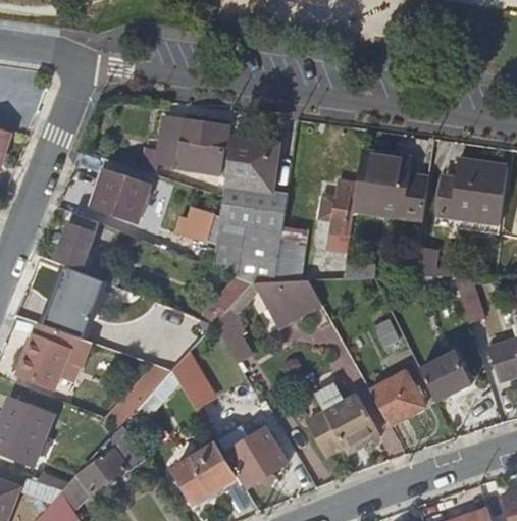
[(173,165),(217,171),(224,126),(163,117),(158,150),(175,152),(173,165)]
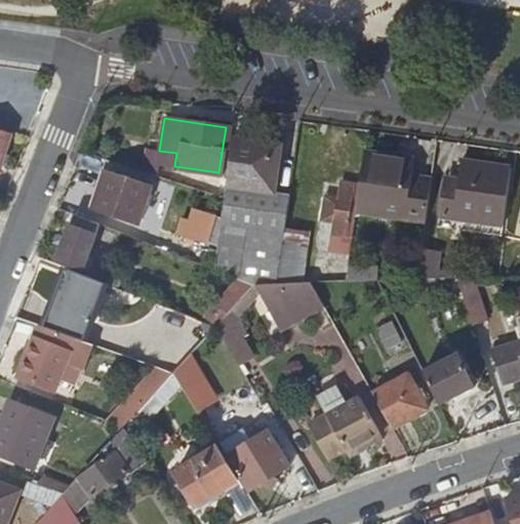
[(0,167),(8,133),(0,131),(0,167)]
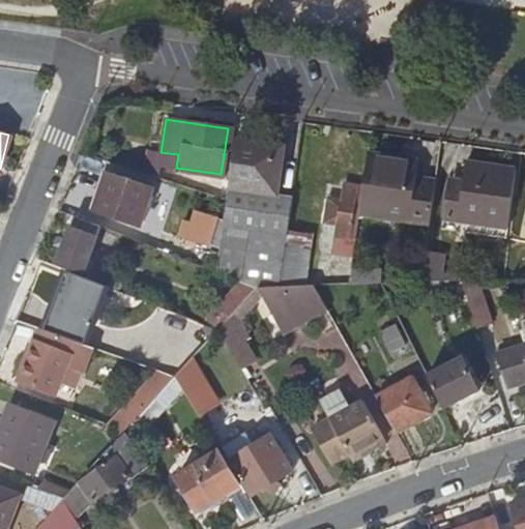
[(232,140),(225,199),(222,225),(285,234),(290,197),(275,195),(282,147),(232,140)]
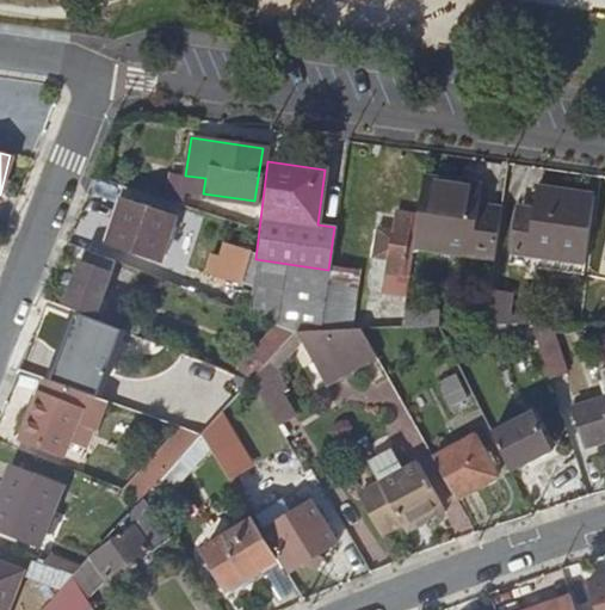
[(415,220),(497,232),(500,207),(467,202),(470,184),(423,177),(415,220)]
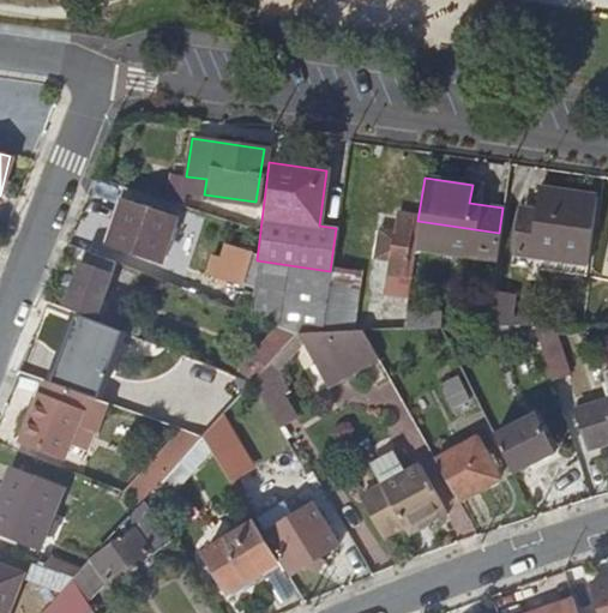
[(533,223),(516,220),(511,252),(585,263),(595,197),(537,187),(534,209),(533,223)]
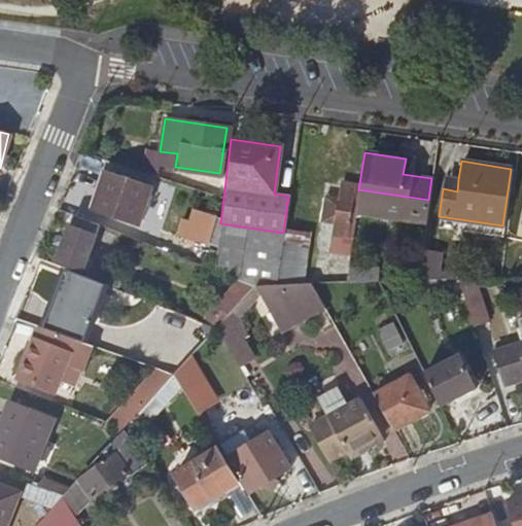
[(104,174),(91,209),(135,225),(147,189),(104,174)]
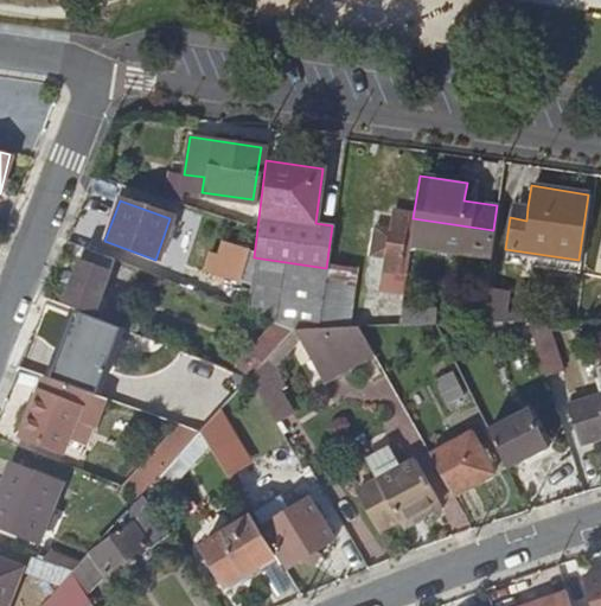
[(512,204),(510,217),(526,221),(528,206),(512,204)]
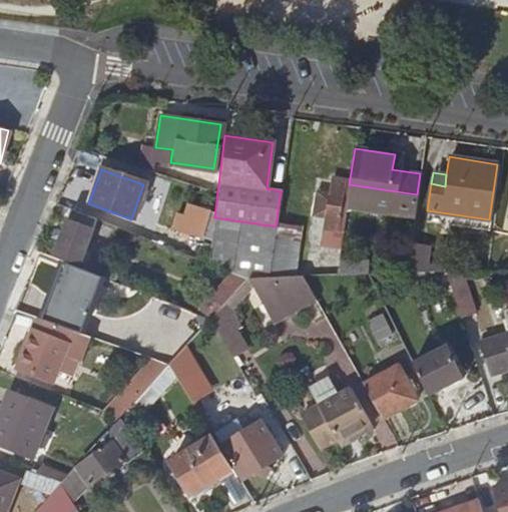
[(319,246),(338,248),(347,185),(342,185),(343,179),(337,178),(336,184),(328,183),(327,192),(323,218),(319,246)]
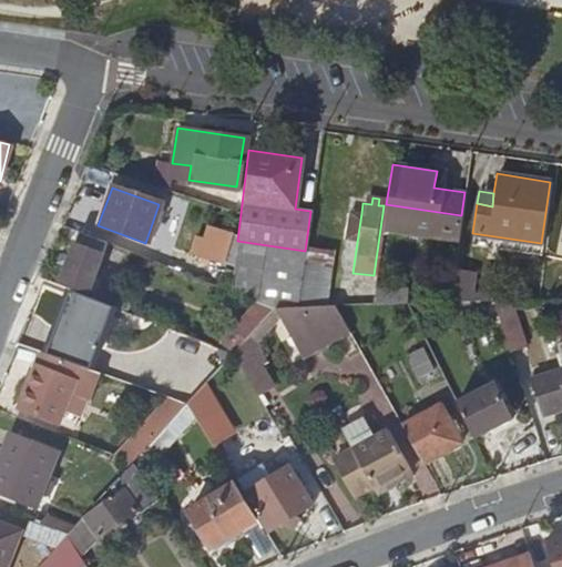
[(343,240),(357,242),(361,213),(346,211),(343,240)]
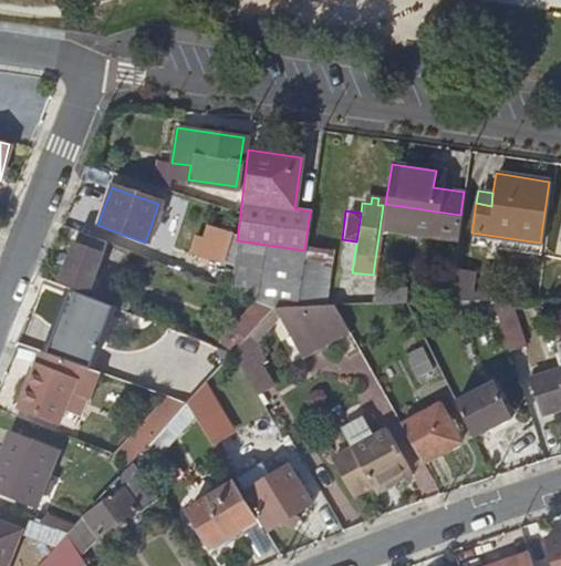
[(199,239),(196,249),(227,261),(231,250),(225,248),(230,235),(209,228),(204,242),(199,239)]
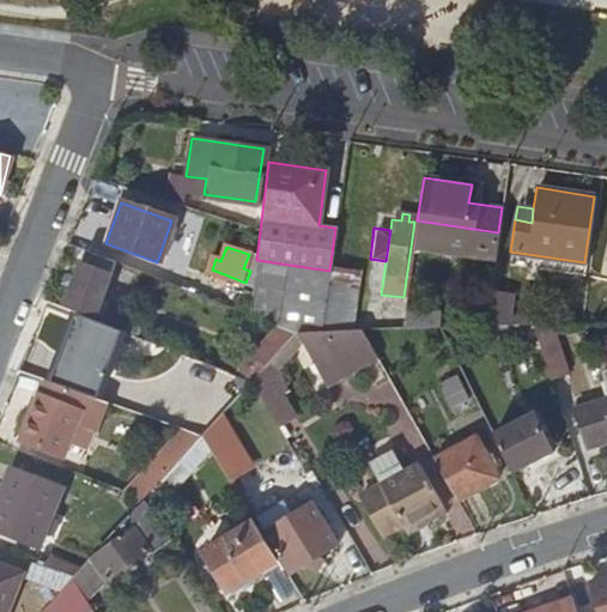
[(145,274),(84,252),(64,307),(93,317),(109,277),(140,289),(145,274)]
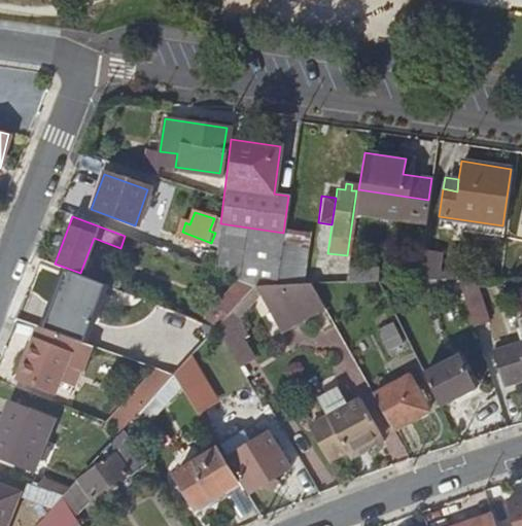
[(282,237),(275,284),(301,283),(307,241),(282,237)]
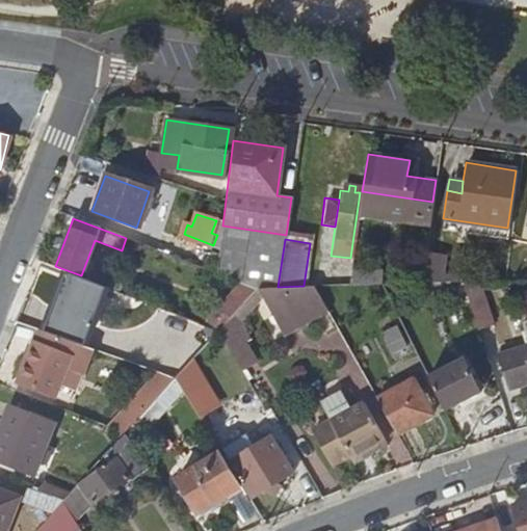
[(442,254),(425,250),(421,282),(438,282),(439,274),(442,254)]
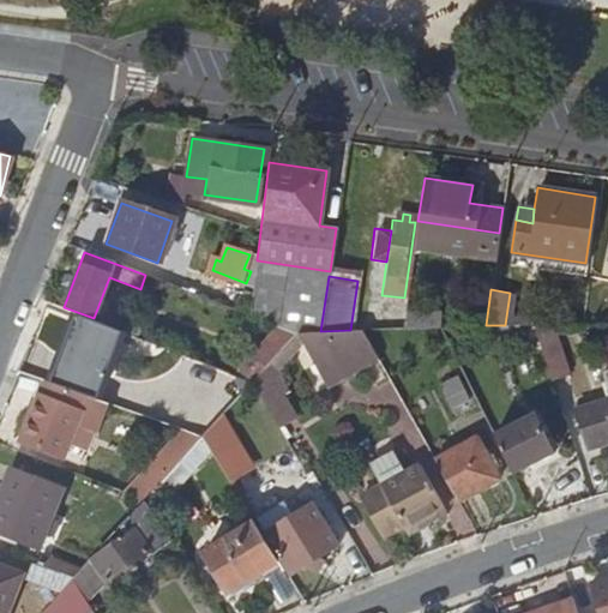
[(98,323),(101,323),(113,328),(120,306),(107,301),(98,323)]
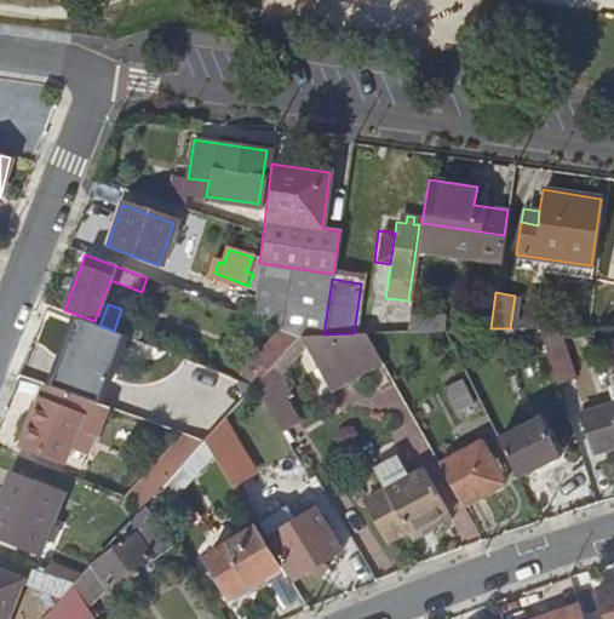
[(99,326),(68,313),(46,368),(81,383),(102,326),(99,326)]
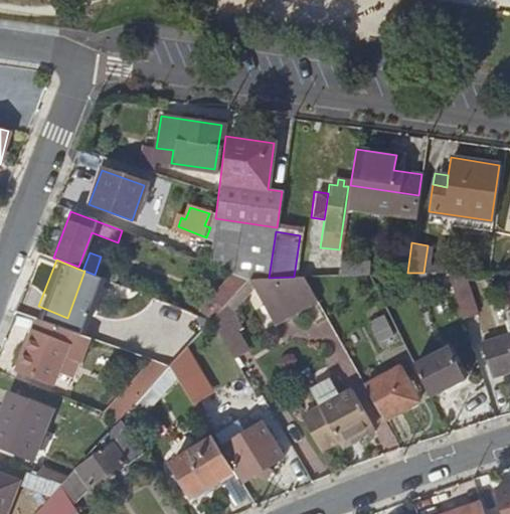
[(464,271),(449,272),(463,318),(477,313),(464,271)]
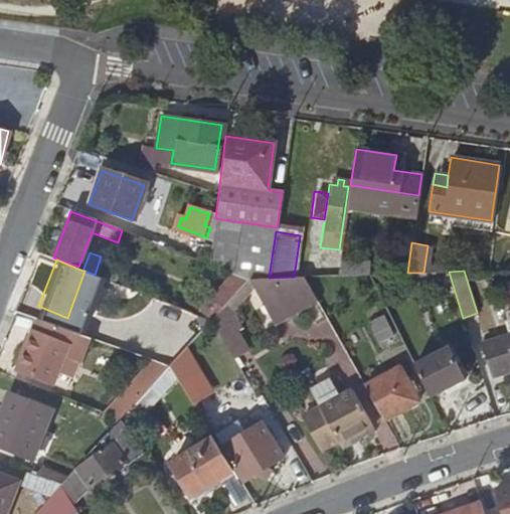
[(226,302),(248,278),(230,272),(194,312),(211,319),(226,302)]
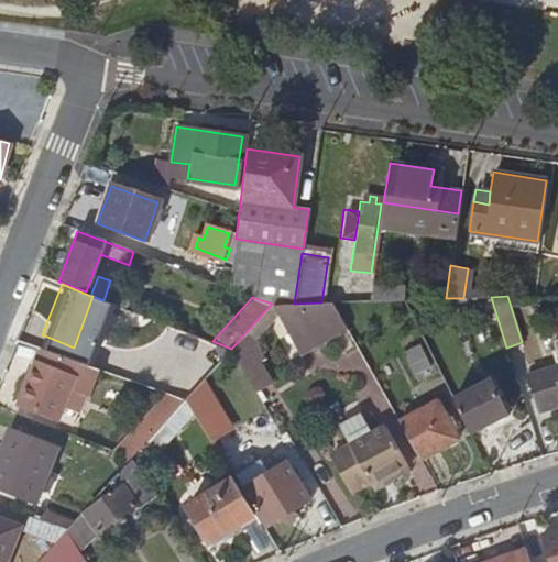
[(348,329),(334,302),(321,302),(294,304),(272,304),(301,355),(348,329)]
